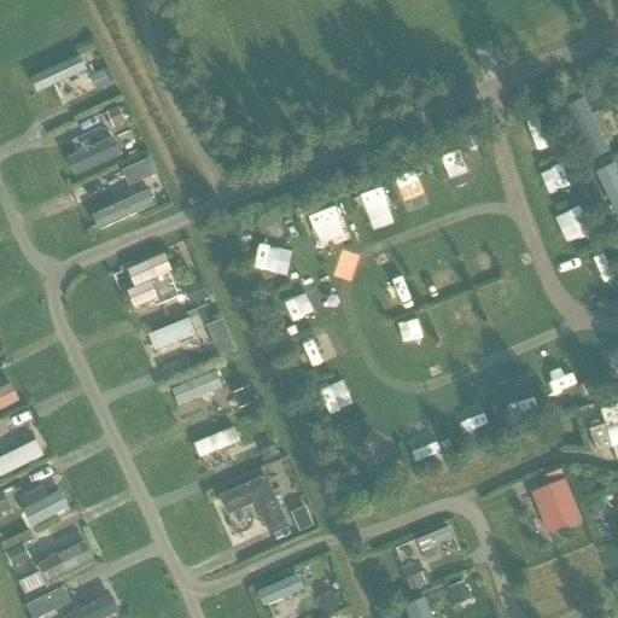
[(81,56),(27,79),(33,94),(87,71),(81,56)]
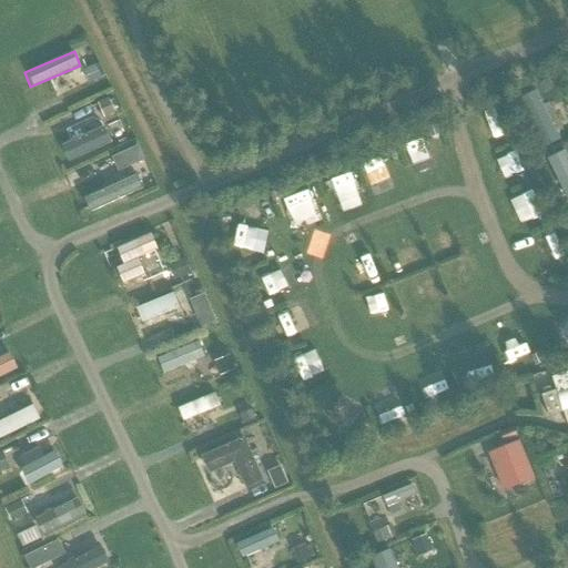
[(525,124),(546,110),(537,95),(515,109),(525,124)]
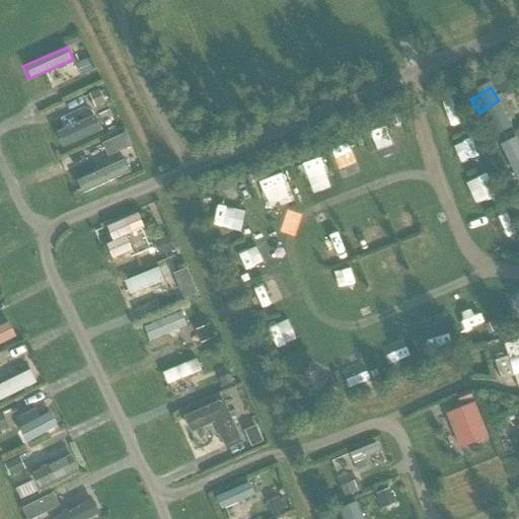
[(443,128),(457,129),(459,114),(445,112),(443,128)]
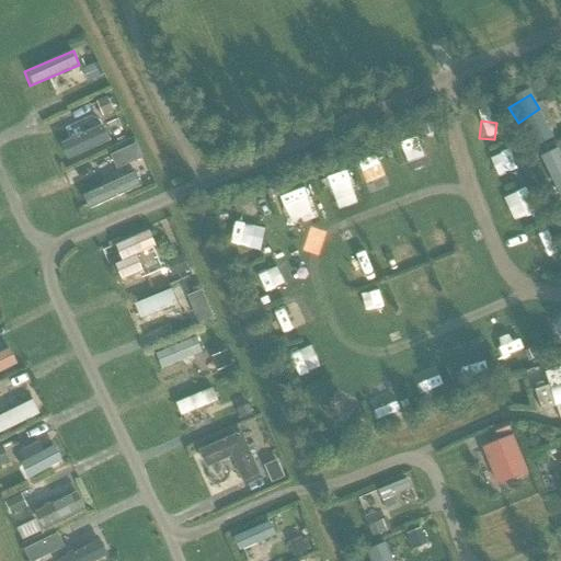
[(104,125),(60,142),(67,159),(111,140),(104,125)]
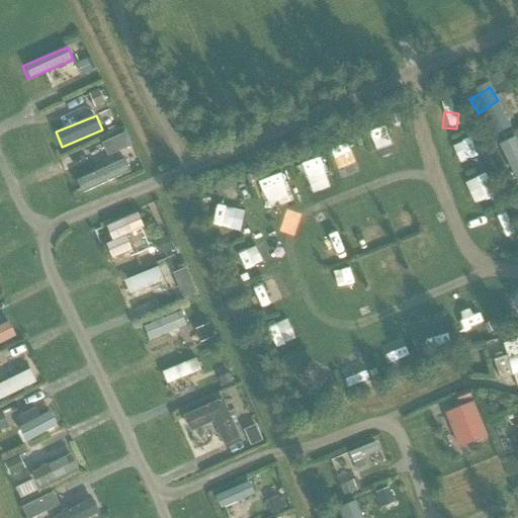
[(117,137),(108,141),(115,158),(124,154),(117,137)]
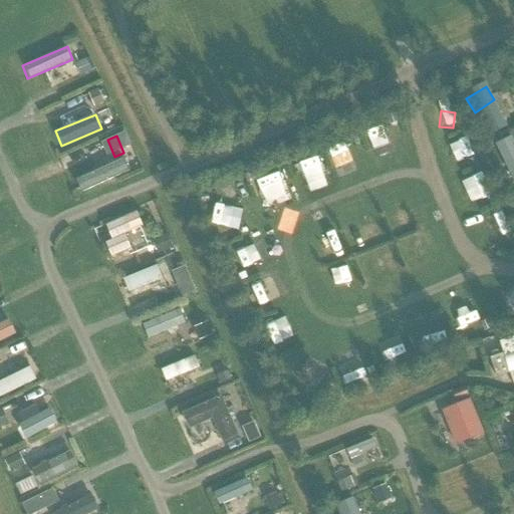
[(346,144),(328,151),(334,168),(353,161),(346,144)]
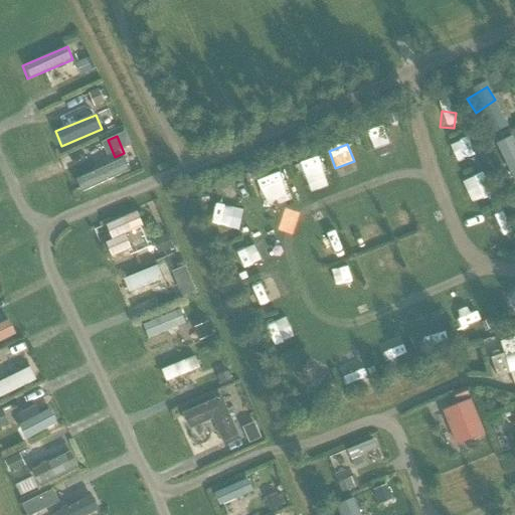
[(79,191),(127,171),(123,160),(75,180),(79,191)]
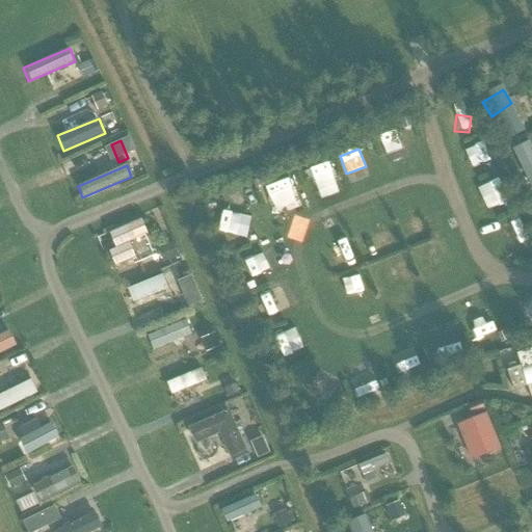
[(308,190),(326,185),(322,165),(302,169),(308,190)]
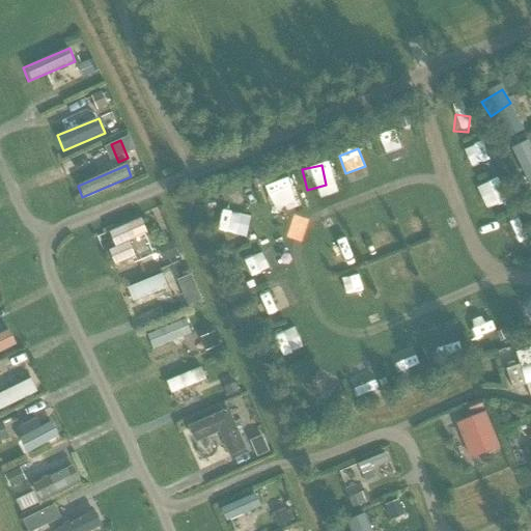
[(530,166),(522,173),(530,187),(530,186),(530,166)]
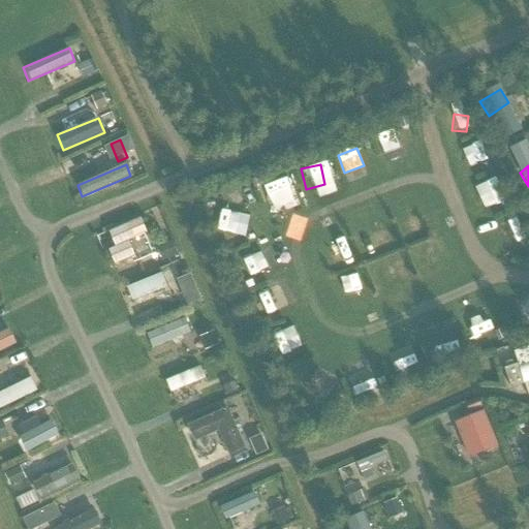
[(268,208),(285,198),(278,184),(259,193),(268,208)]
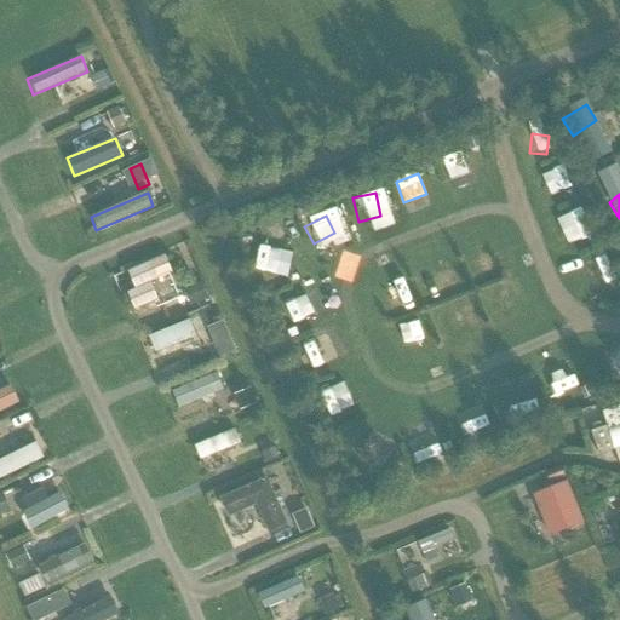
[(560,236),(564,251),(585,244),(580,230),(560,236)]
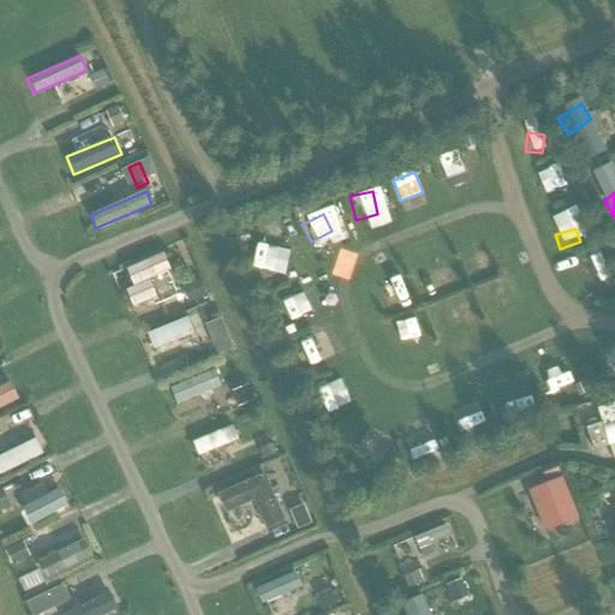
[(280,240),(262,246),(270,270),(288,264),(280,240)]
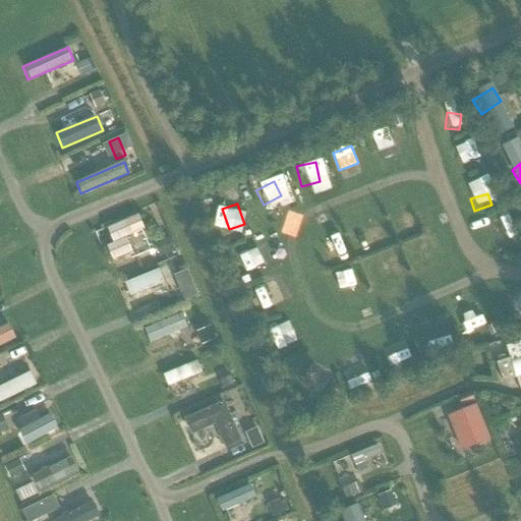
[(485,225),(493,241),(512,234),(506,217),(485,225)]
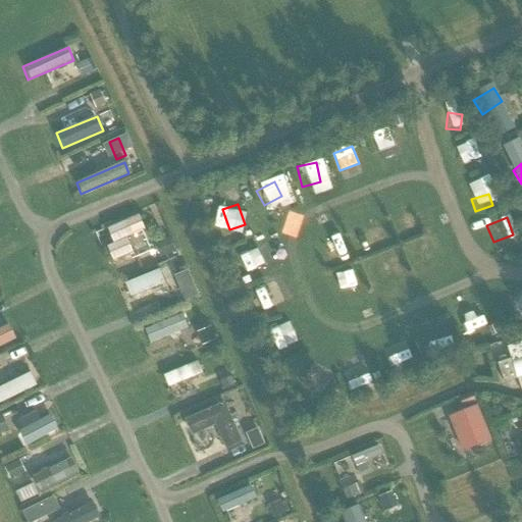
[(127,221),(104,231),(116,260),(139,251),(127,221)]
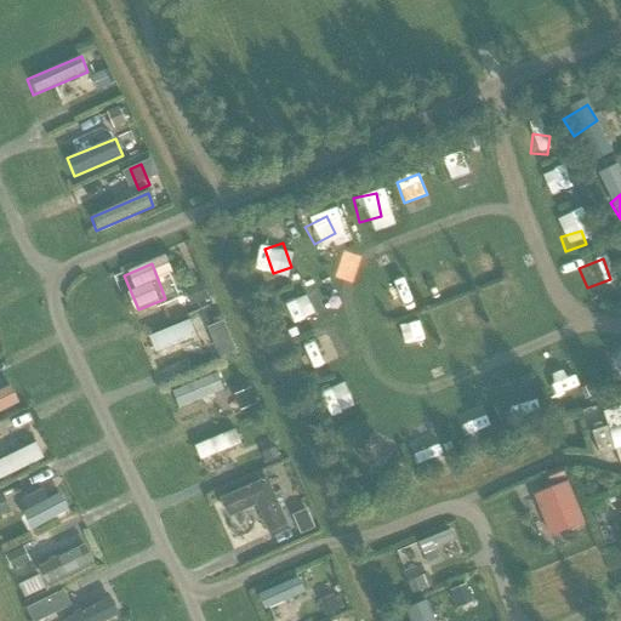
[(199,284),(186,289),(192,306),(205,302),(199,284)]
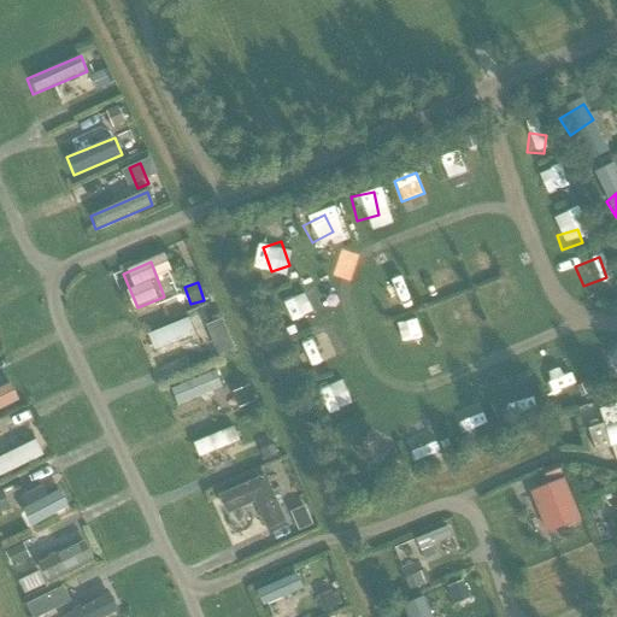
[(204,306),(188,312),(197,331),(211,325),(204,306)]
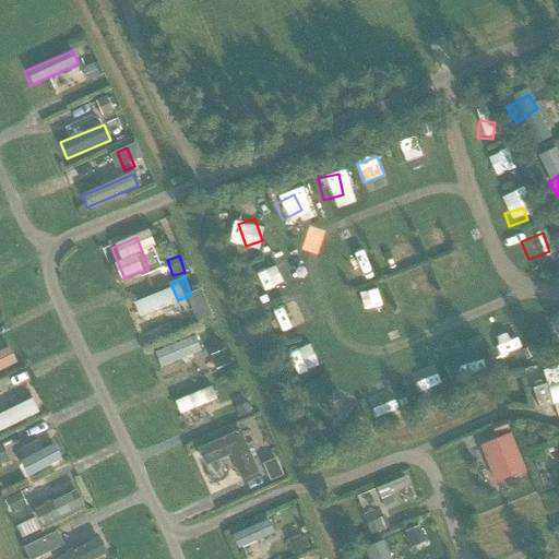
[(173,288),(132,306),(138,319),(178,301),(173,288)]
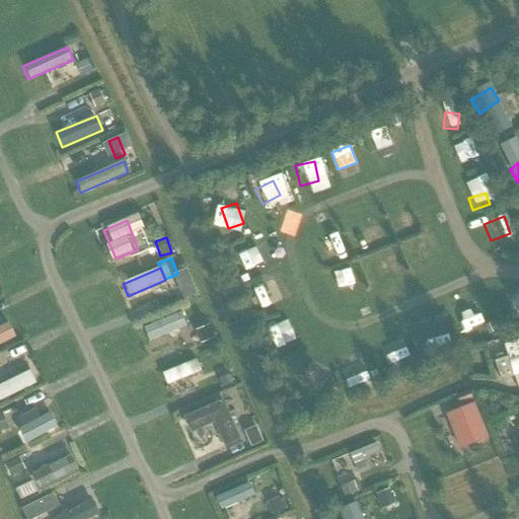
[(173,286),(175,301),(193,299),(190,284),(173,286)]
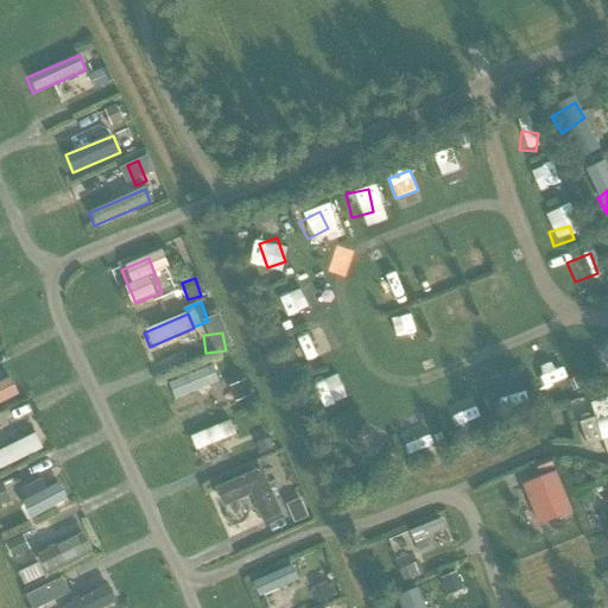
[(211,366),(168,386),(176,404),(220,385),(211,366)]
